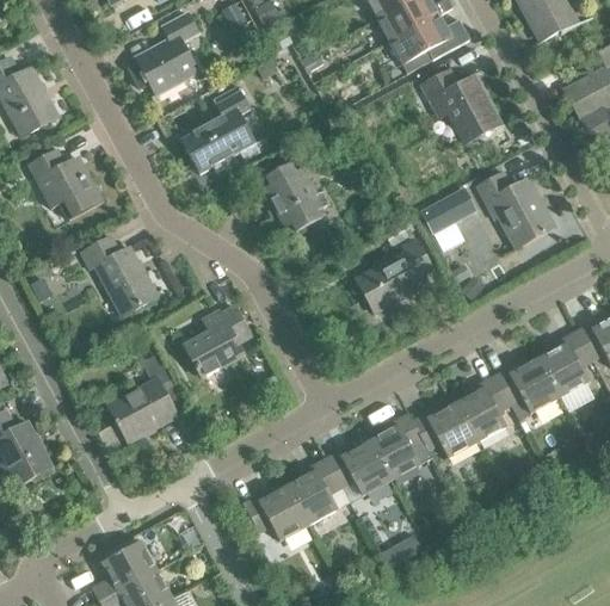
[(235,0),(221,8),(234,30),(247,22),(235,0)]
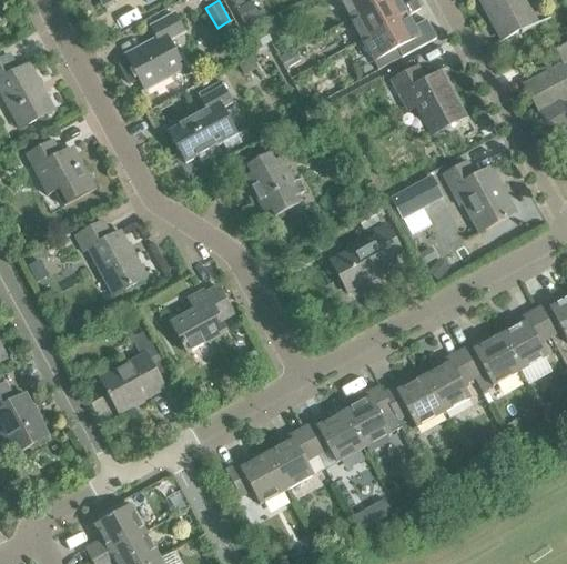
[(246,1),(235,8),(244,23),(260,14),(252,0),(249,0),(246,1)]
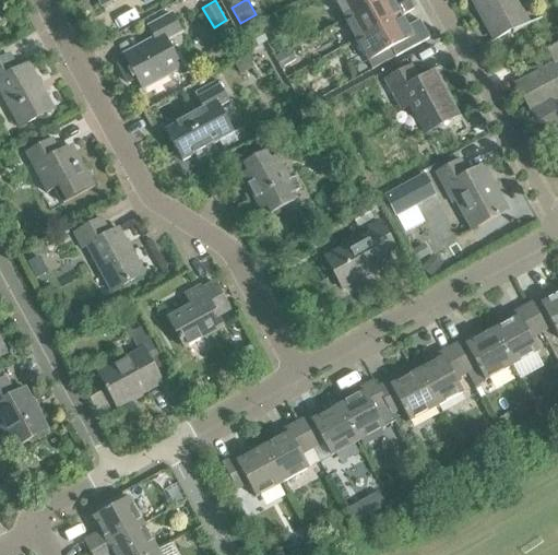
[(335,0),(344,15),(372,0),(335,0)]
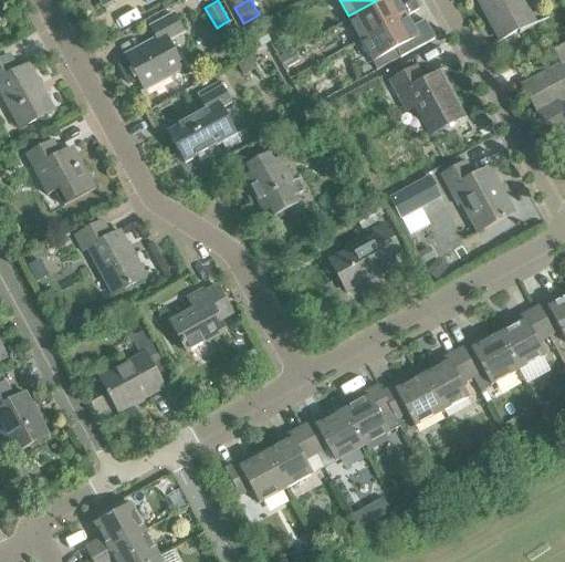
[(377,0),(348,16),(361,37),(401,14),(403,16),(407,12),(419,6),(416,0),(406,0),(401,2),(400,0),(377,0)]
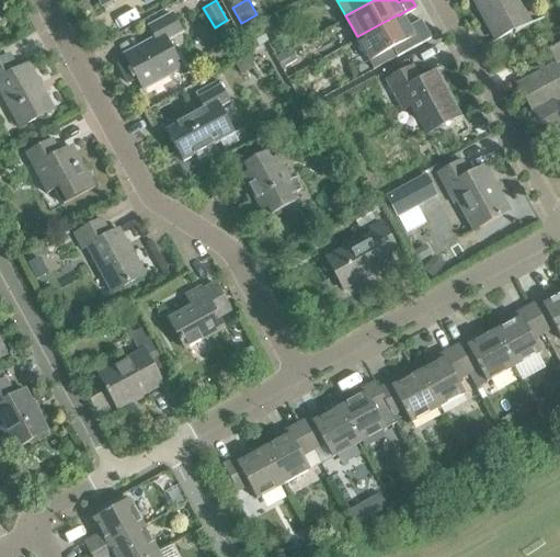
[(473,0),(495,38),(513,29),(514,31),(532,21),(518,0),(473,0)]
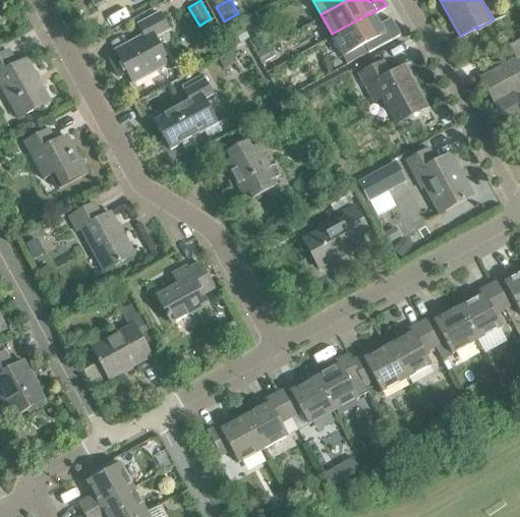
[(138,21),(143,33),(115,48),(117,53),(109,57),(118,74),(127,70),(132,80),(168,60),(154,34),(168,26),(160,10),(138,21)]
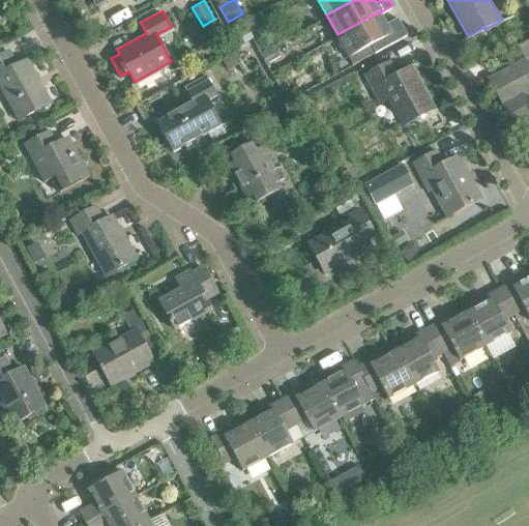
[(376,13),(338,34),(348,55),(371,42),(375,51),(407,33),(398,16),(386,22),(381,11),(377,15),(376,13)]
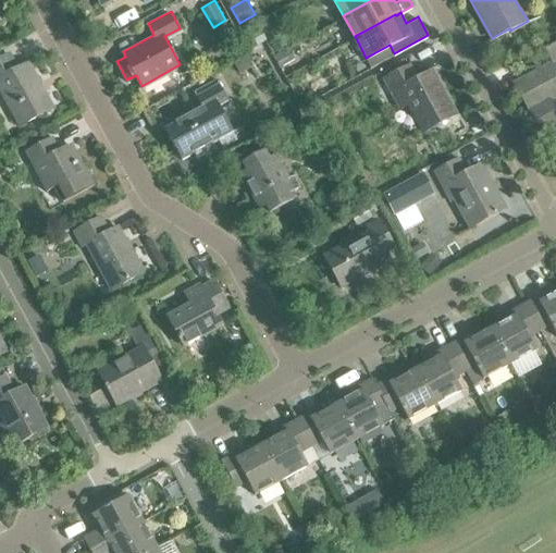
[(260,25),(251,31),(258,42),(264,38),(267,37),(260,25)]
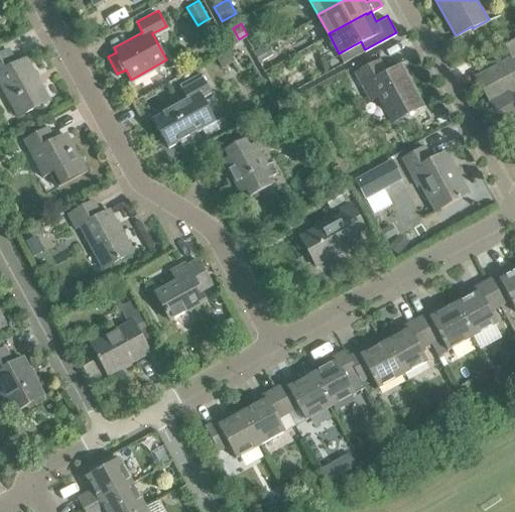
[(514,37),(504,43),(511,57),(478,76),(503,122),(514,115),(514,105),(506,90),(514,86),(514,37)]
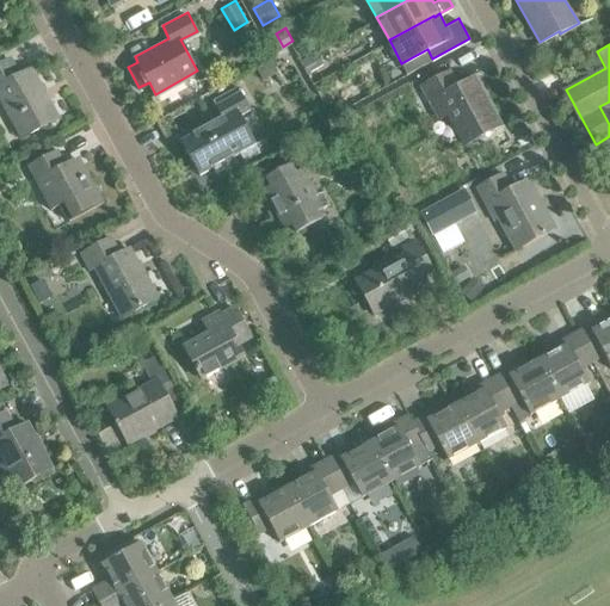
[(318,50),(300,60),(307,73),(325,63),(318,50)]
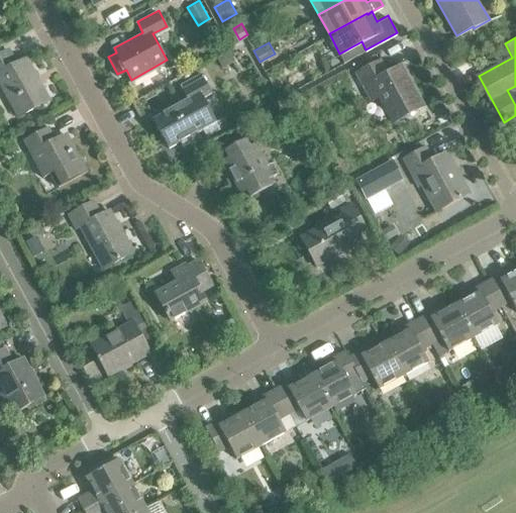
[(0,52),(0,81),(18,114),(48,98),(26,57),(16,62),(8,47),(0,52)]
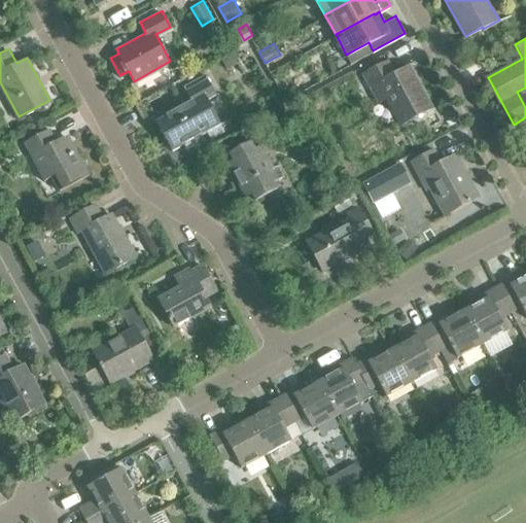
[(234,53),(222,60),(225,67),(238,61),(234,53)]
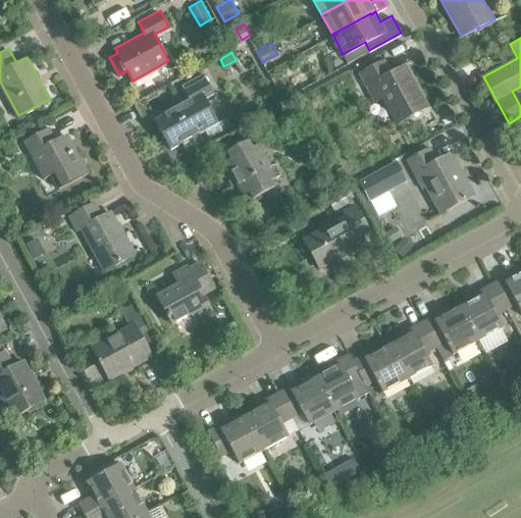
[(384,59),(360,72),(374,99),(382,94),(397,120),(425,105),(404,66),(391,73),(383,60),(385,59),(384,59)]
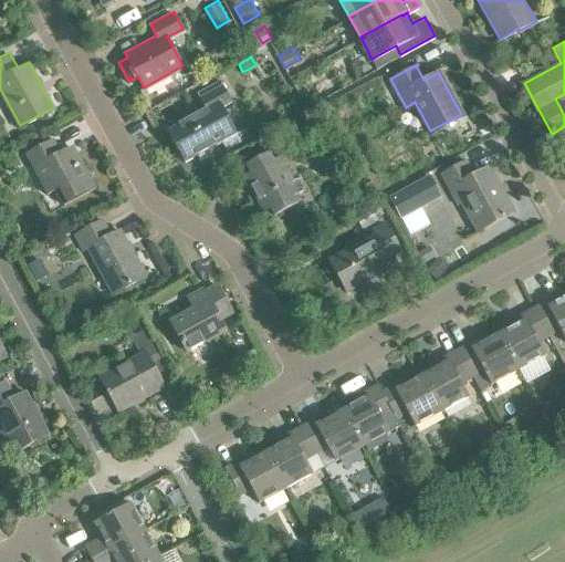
[(222,82),(199,95),(206,106),(166,128),(185,160),(237,132),(222,105),(231,100),(222,82)]
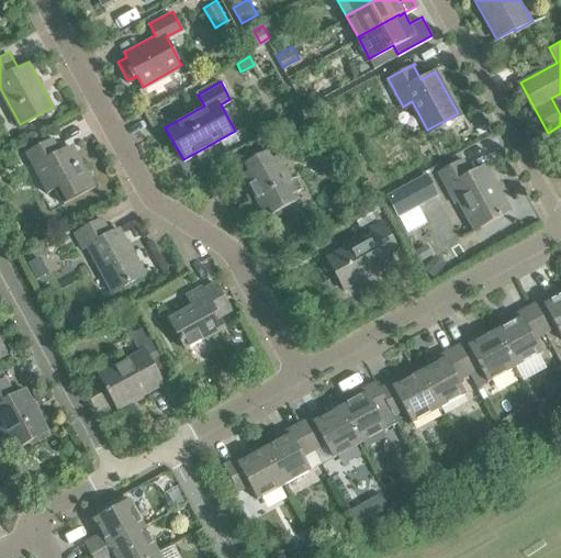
[(24,151),(46,191),(54,187),(63,201),(94,183),(75,146),(63,153),(53,135),(24,151)]
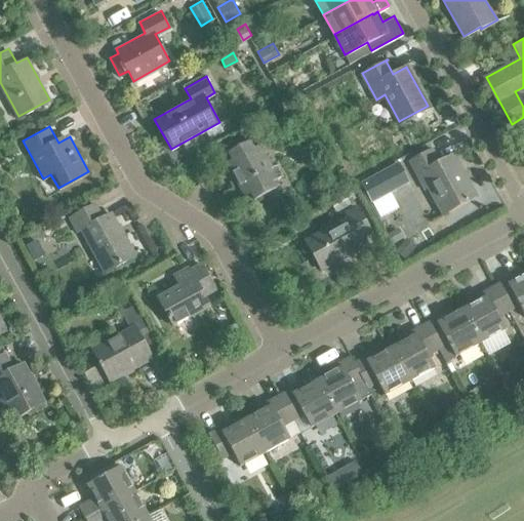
[(228,151),(232,158),(226,161),(244,195),(250,191),(253,198),(276,187),(272,179),(283,173),(277,162),(272,165),(259,143),(253,146),(249,138),(228,151)]
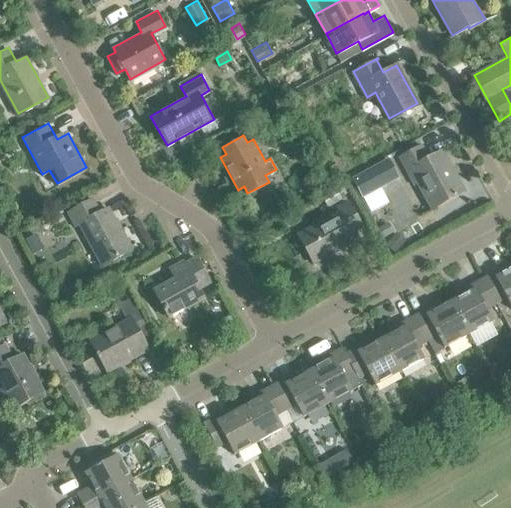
[(406,169),(410,167),(432,207),(464,190),(454,171),(452,172),(448,166),(450,165),(442,149),(428,156),(421,143),(399,155),(406,169)]
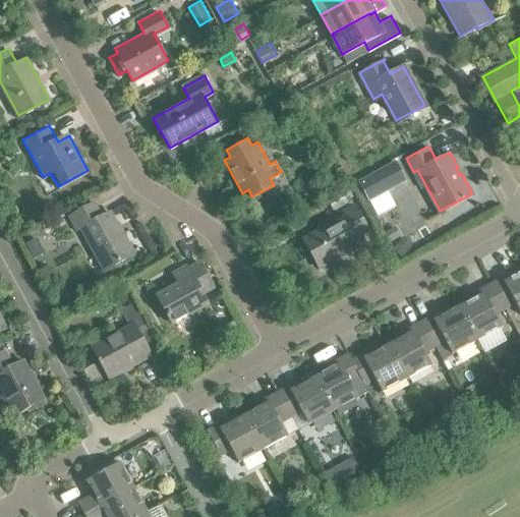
[(395,159),(357,179),(377,215),(396,204),(388,189),(406,179),(395,159)]
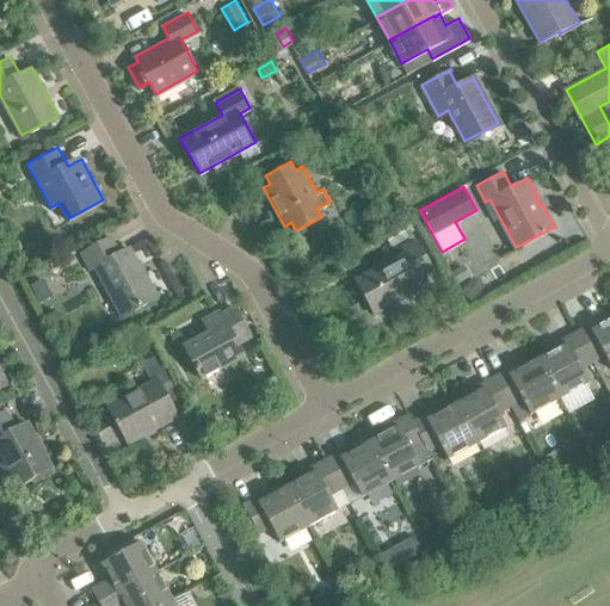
[(386,232),(393,245),(412,234),(405,221),(386,232)]
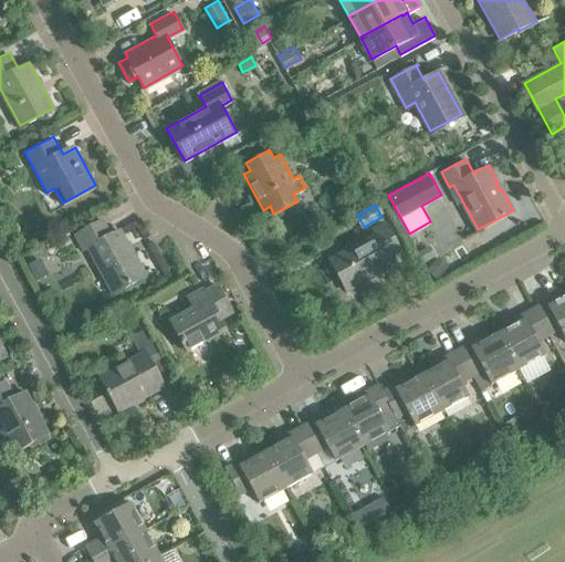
[(75,233),(83,249),(89,246),(113,292),(145,274),(119,229),(111,233),(102,218),(75,233)]
